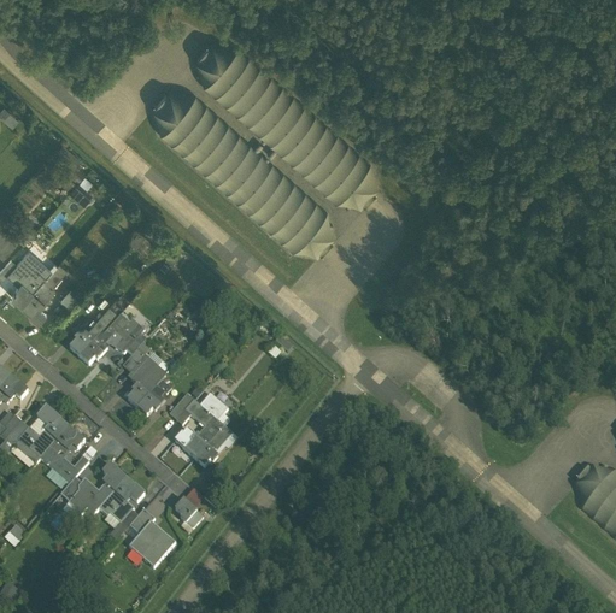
[(192,63),(200,90),(333,207),(359,213),(379,192),(370,165),(236,48),(210,42),(192,63)]
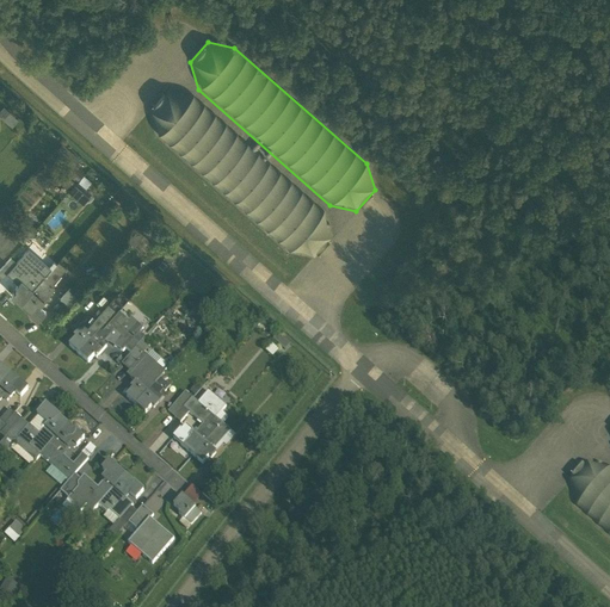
[(146,105),(155,132),(287,248),(313,254),(332,233),(324,206),(191,91),(164,85),(146,105)]
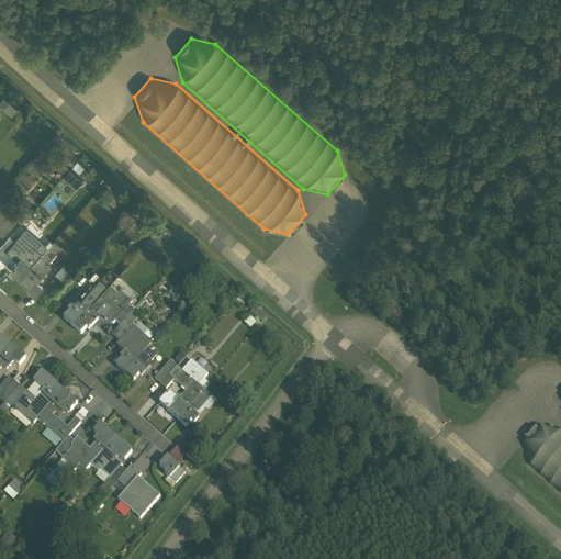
[(15,108),(2,96),(0,98),(0,104),(10,113),(15,108)]
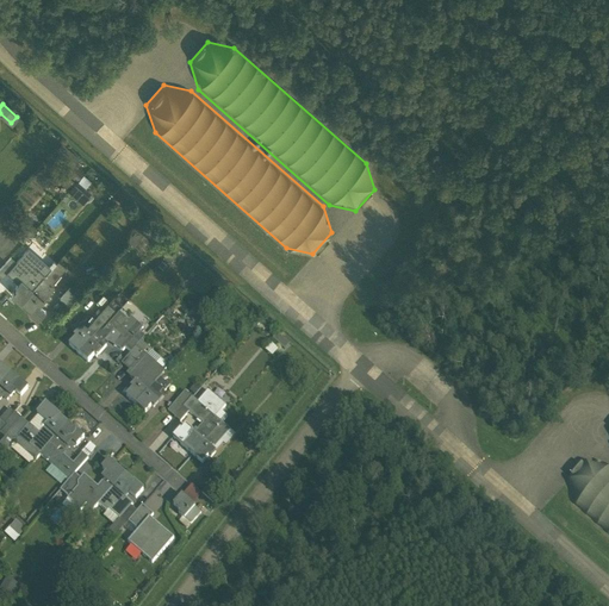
[(51,130),(43,139),(51,145),(58,137),(51,130)]
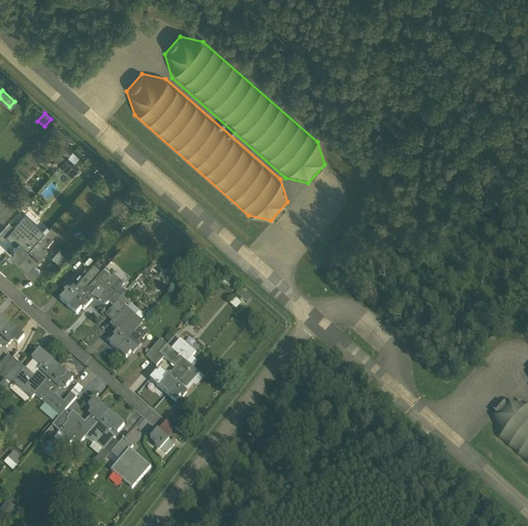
[(68,136),(53,123),(47,130),(60,142),(62,140),(64,141),(68,136)]
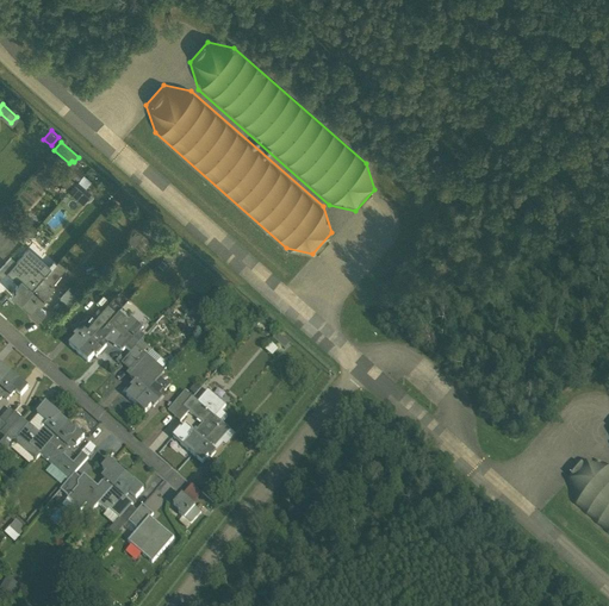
[(74,162),(72,161),(69,163),(64,169),(76,179),(84,170),(74,162)]
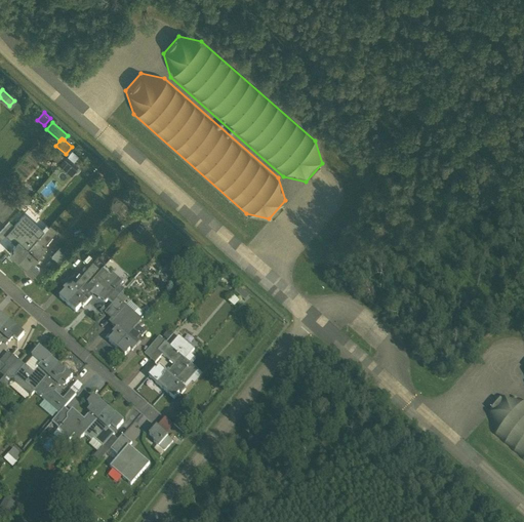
[(77,165),(66,154),(59,161),(72,171),(77,165)]
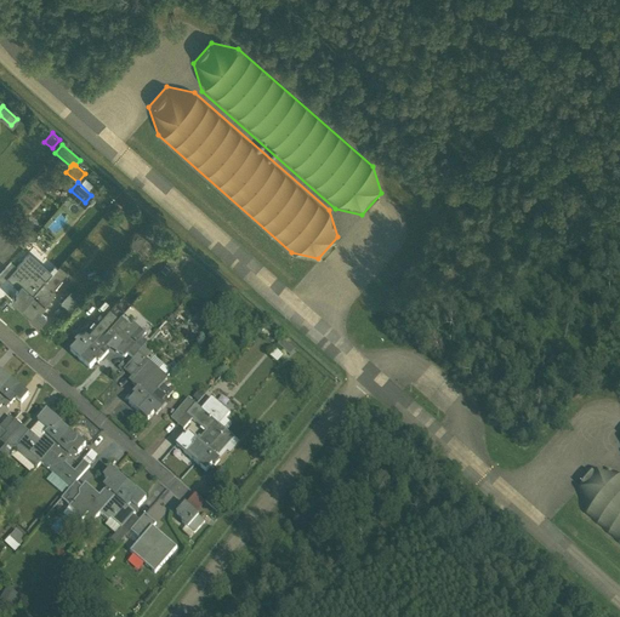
[(10,235),(0,227),(0,220),(0,255),(1,257),(18,239),(13,234),(11,233),(10,235)]
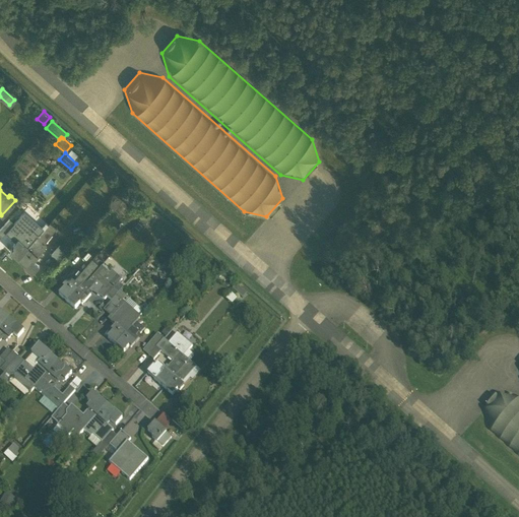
[(19,187),(11,196),(15,200),(19,204),(28,194),(19,187)]
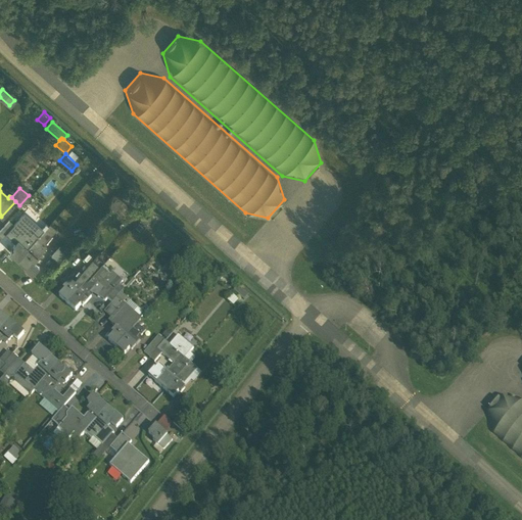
[(130,206),(116,195),(111,201),(125,213),(130,206)]
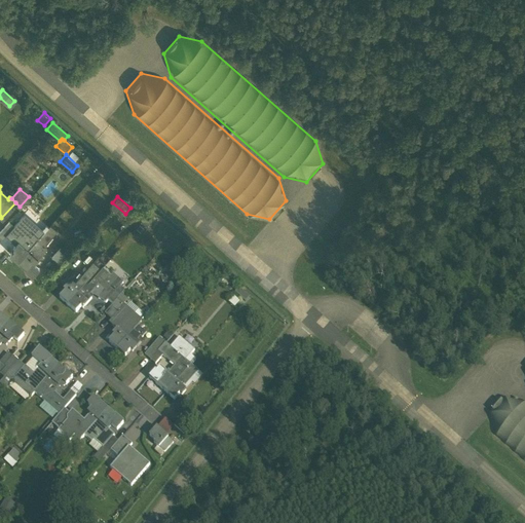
[(17,238),(28,248),(41,232),(21,215),(13,224),(7,230),(17,238)]
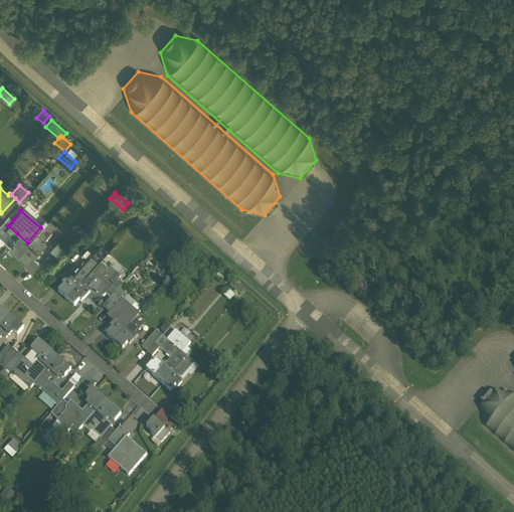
[(7,225),(13,219),(8,215),(0,224),(0,231),(1,232),(7,225)]
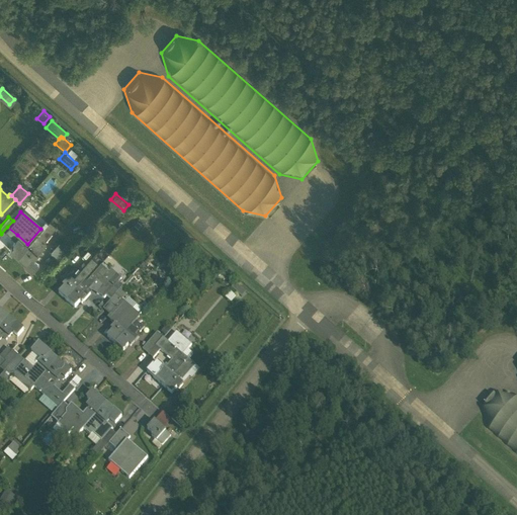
[(40,229),(27,244),(36,252),(45,242),(41,239),(51,229),(45,224),(40,229)]
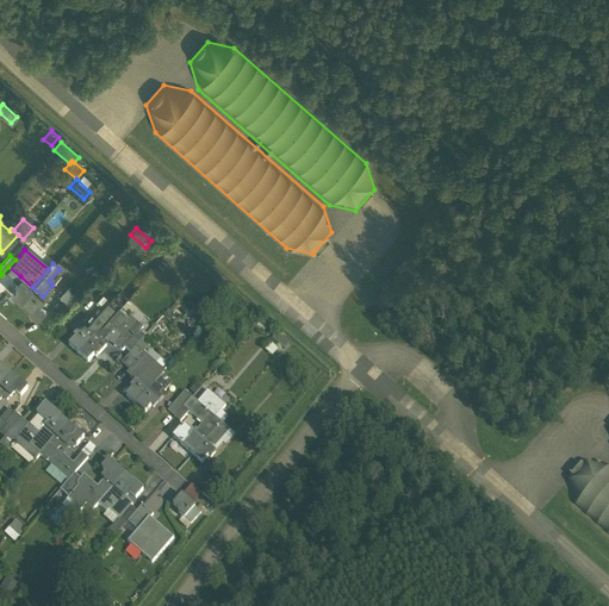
[(32,287),(20,276),(14,283),(17,285),(11,292),(20,300),(32,287)]
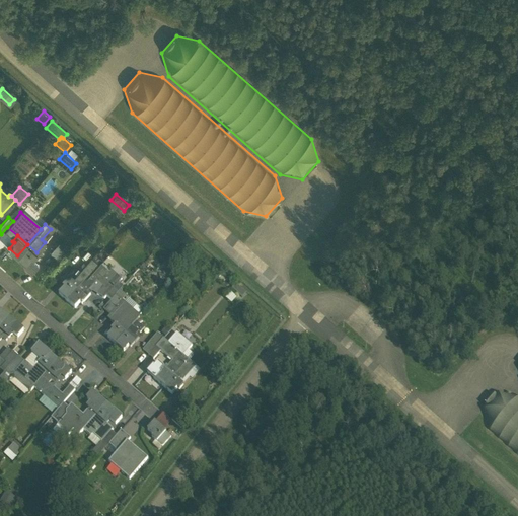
[(58,241),(50,250),(58,258),(66,248),(58,241)]
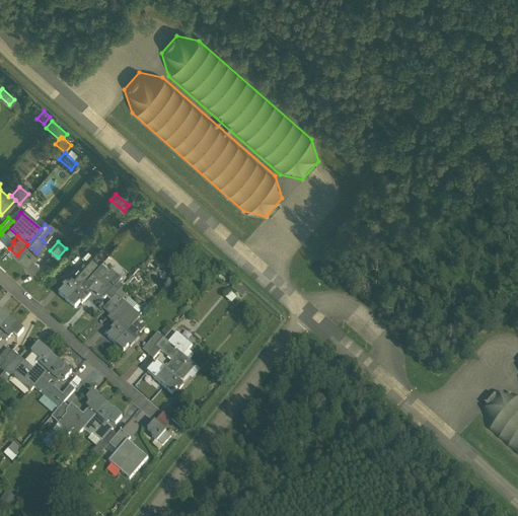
[(37,252),(27,244),(17,255),(25,263),(24,264),(31,270),(39,263),(32,256),(37,252)]
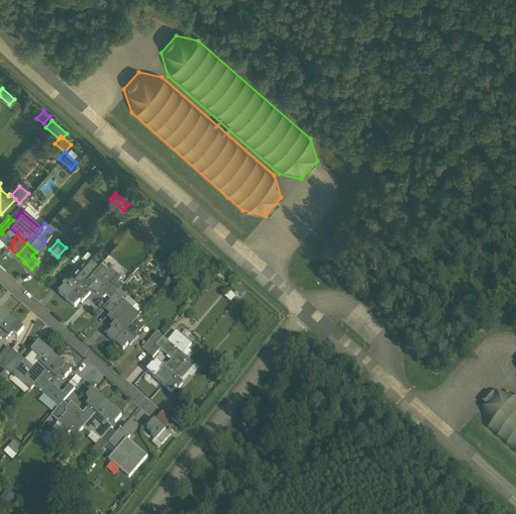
[(102,255),(96,250),(92,254),(98,261),(100,258),(102,255)]
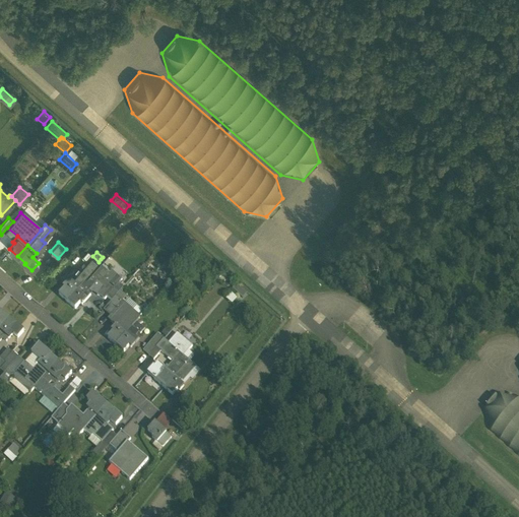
[(92,256),(73,277),(75,279),(71,284),(75,288),(90,271),(99,262),(92,256)]
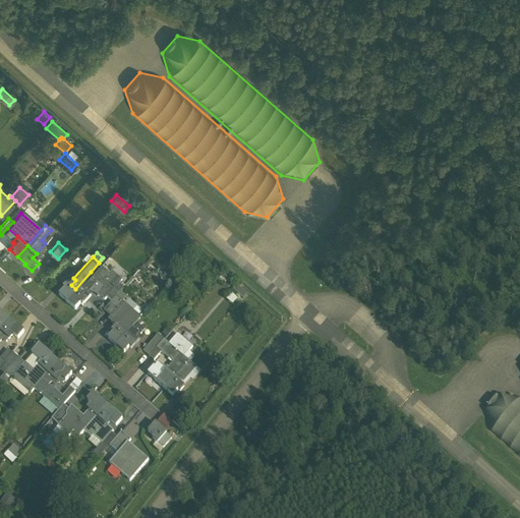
[(121,278),(101,260),(99,263),(91,272),(98,279),(96,280),(102,285),(97,293),(104,297),(106,295),(119,280),(121,278)]
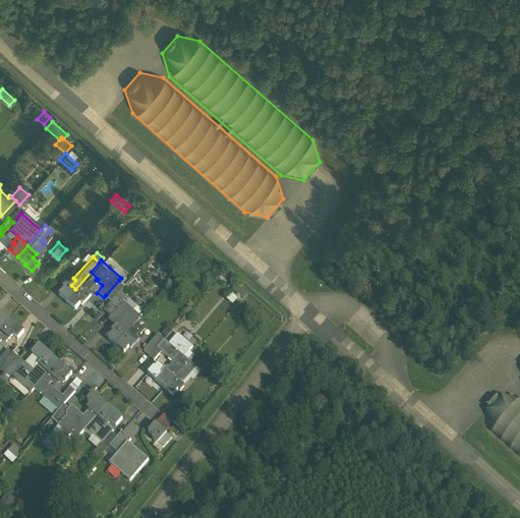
[(91,272),(75,289),(82,295),(87,290),(96,280),(98,279),(91,272)]
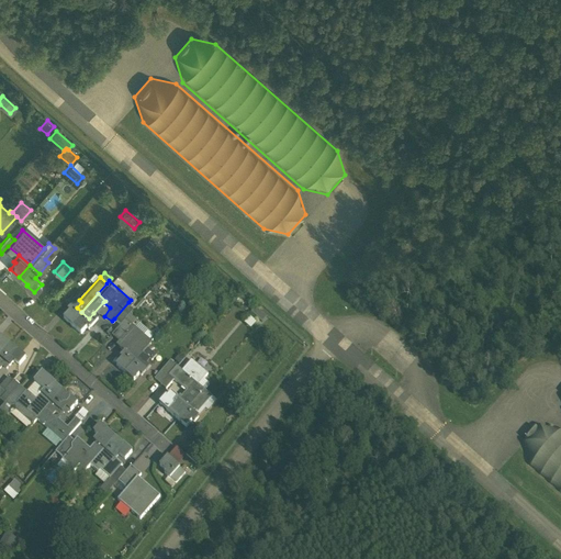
[(76,297),(71,302),(77,308),(81,302),(79,300),(76,297)]
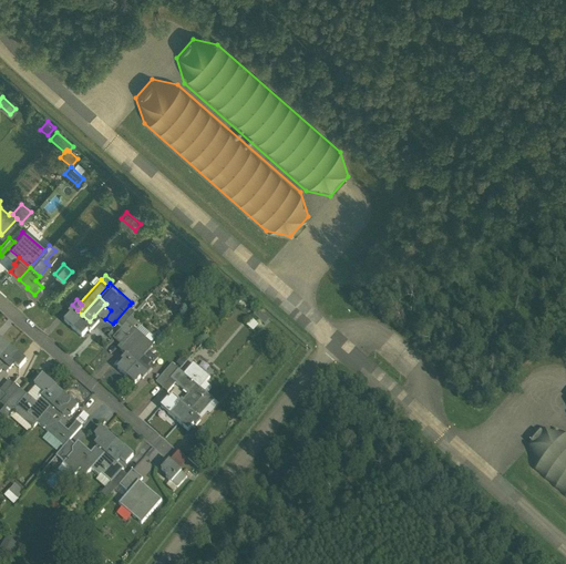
[(78,310),(72,305),(67,310),(69,311),(63,318),(72,326),(82,315),(78,310)]
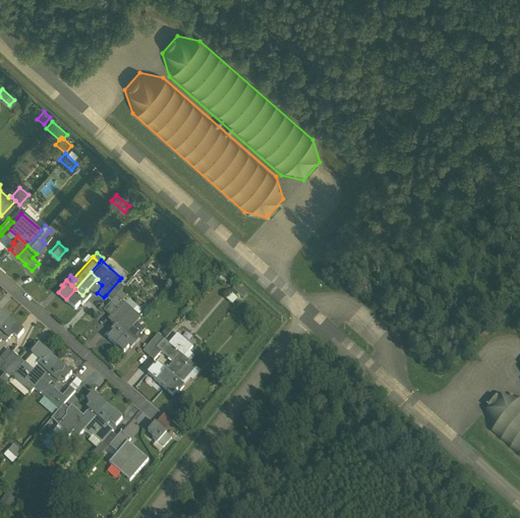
[(119,280),(106,295),(110,298),(115,293),(124,283),(119,280)]
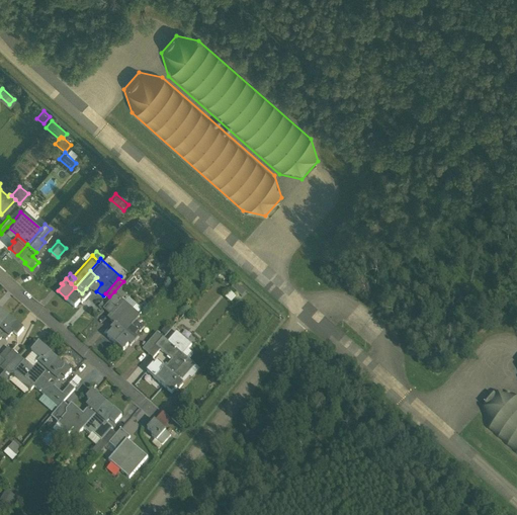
[(82,293),(75,287),(66,297),(74,305),(79,299),(81,301),(89,291),(86,288),(82,293)]
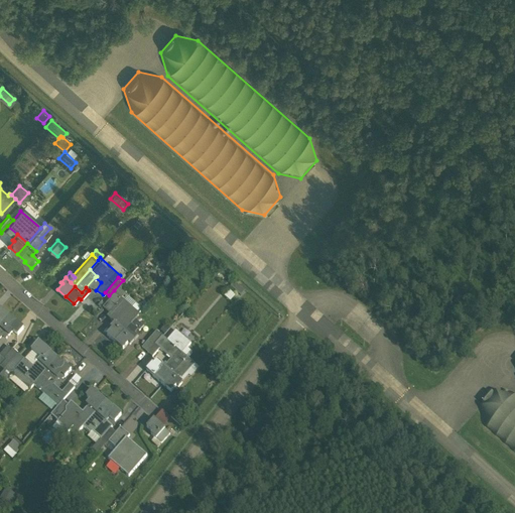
[(114,290),(110,296),(109,295),(102,304),(108,310),(121,296),(114,290)]
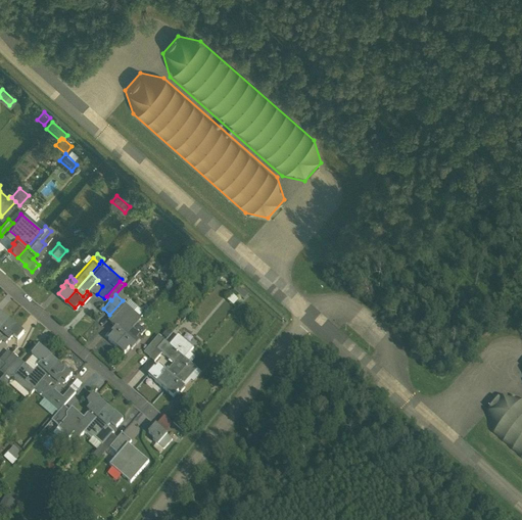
[(123,300),(109,315),(111,316),(108,319),(114,324),(110,329),(112,331),(107,336),(115,343),(125,333),(132,325),(136,321),(139,317),(140,316),(123,300)]
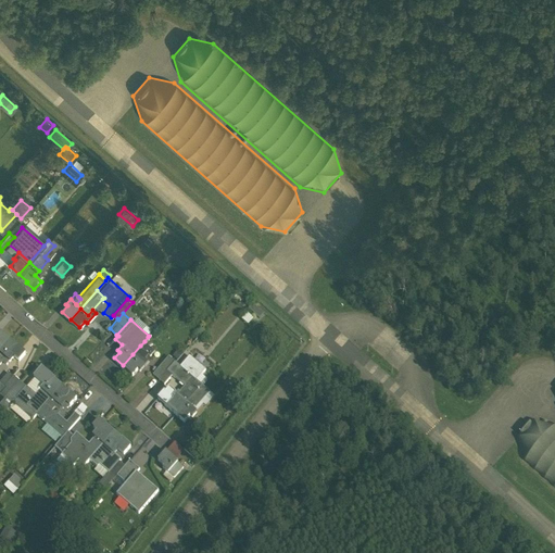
[(8,338),(0,347),(0,351),(9,359),(13,353),(19,359),(24,351),(16,344),(9,338),(8,338)]
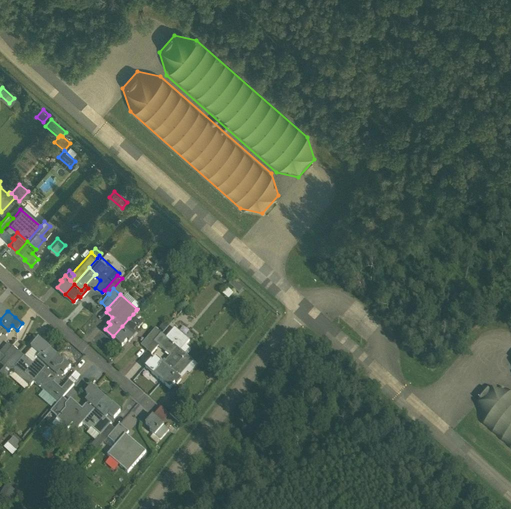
[(140,320),(133,314),(129,318),(136,325),(140,320)]
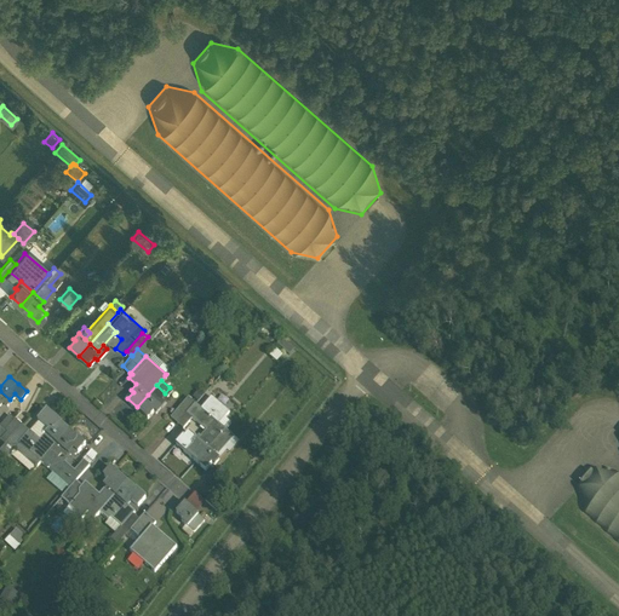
[(10,399),(0,391),(0,401),(3,399),(6,403),(10,399)]
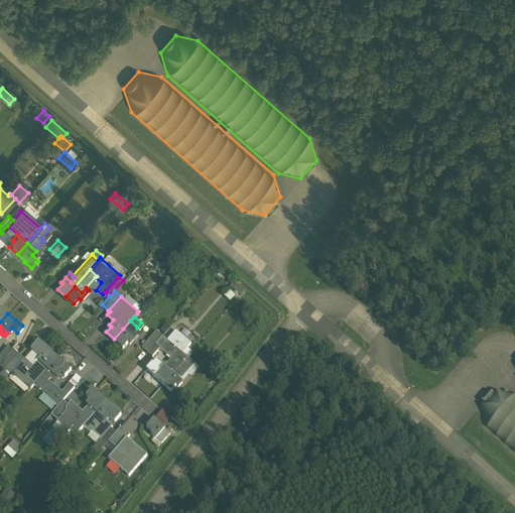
[(155,328),(141,345),(146,350),(161,333),(155,328)]
